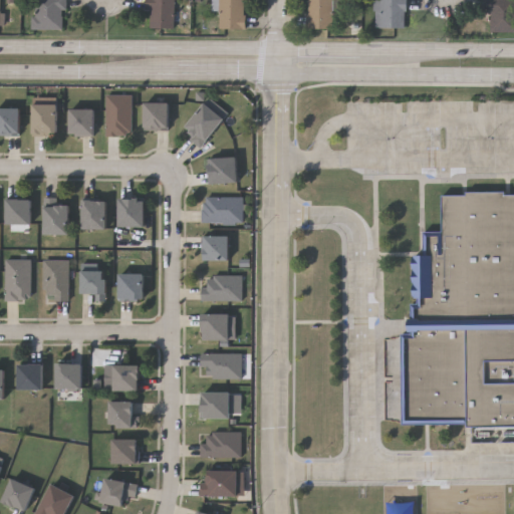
[(67,0),(67,28),(35,28),(35,0),(67,0)]
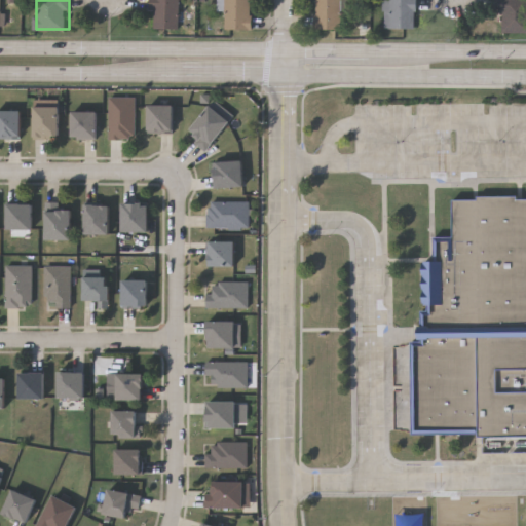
[(154,28),(154,10),(150,10),(150,0),(179,0),(179,28),(154,28)]
